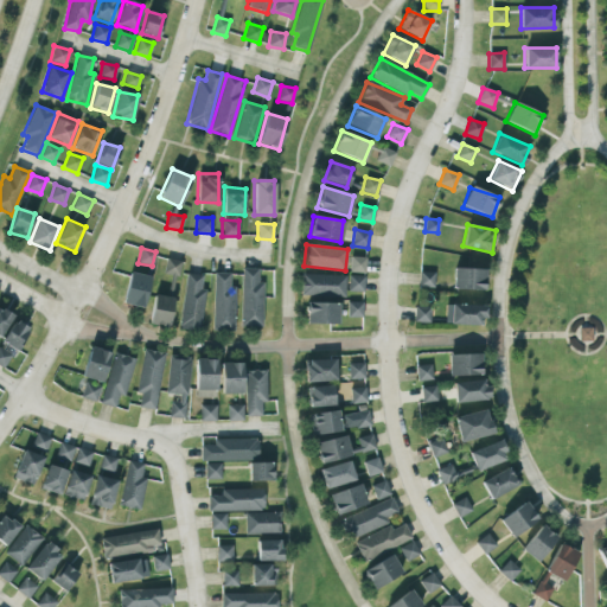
[(365,257),(350,257),(350,273),(365,273),(365,257)]
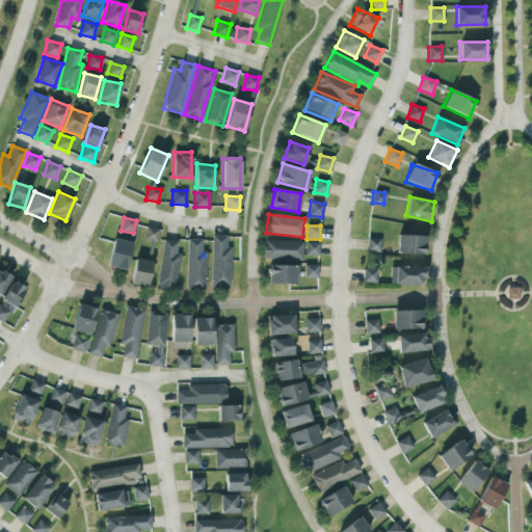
[(157,242),(159,229),(145,227),(143,240),(157,242)]
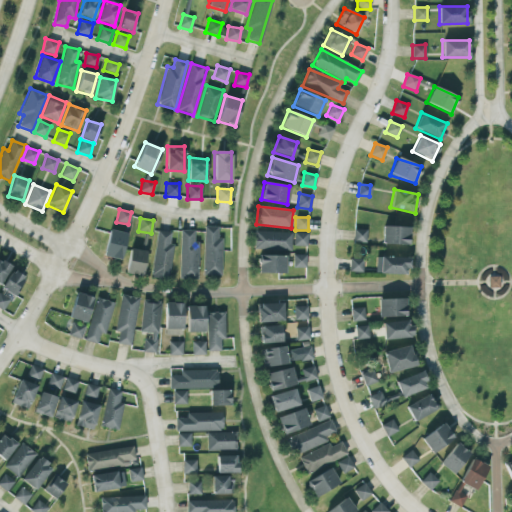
[(221,276),(222,237),(217,237),(217,227),(203,226),(203,275),(221,276)]
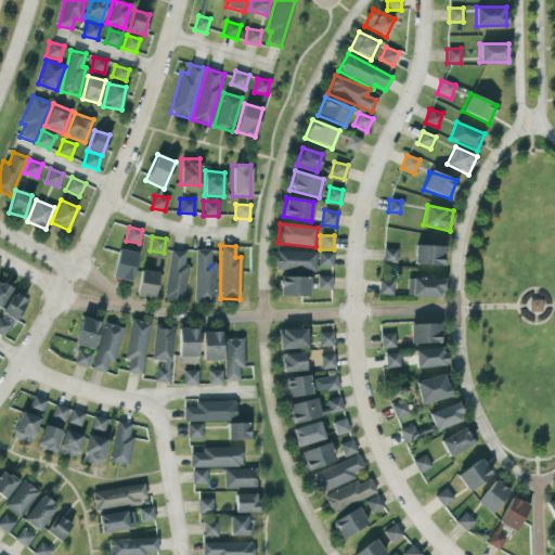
[(443,246),(415,245),(414,265),(443,266),(443,246)]
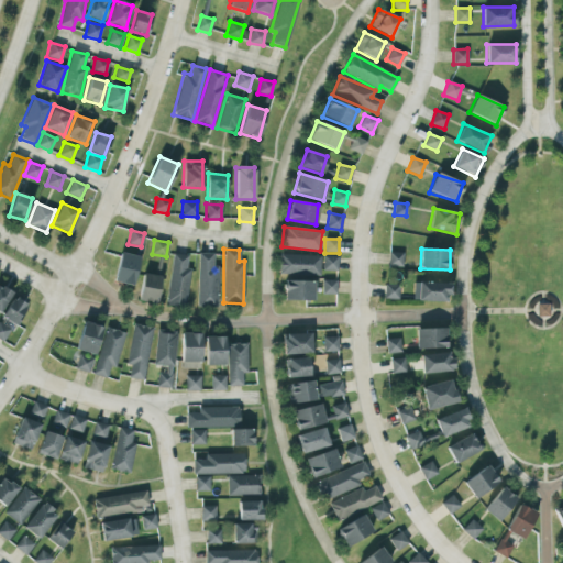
[(403,253),(388,252),(388,266),(401,266),(403,253)]
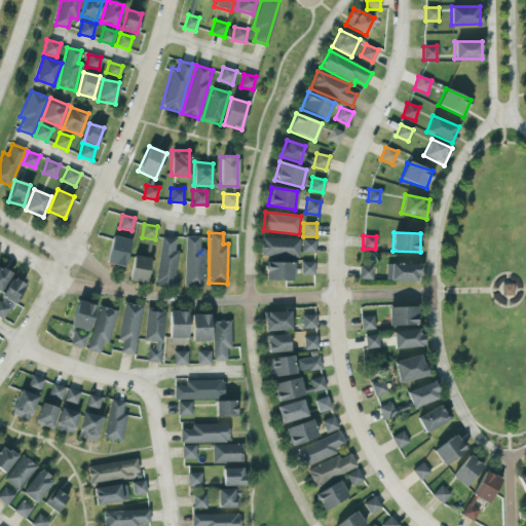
[(124,267),(129,239),(111,236),(106,263),(124,267)]
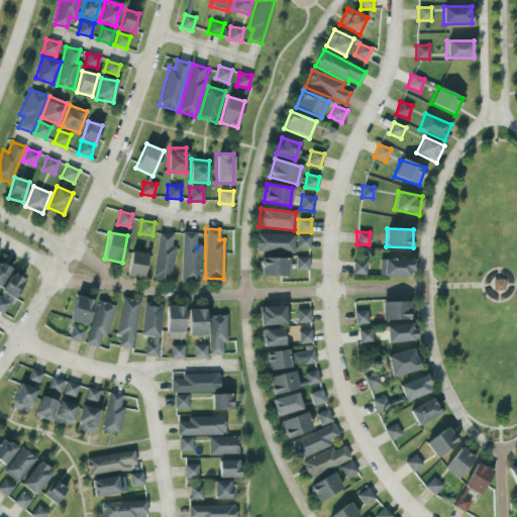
[(176,245),(171,245),(172,235),(159,232),(151,280),(170,283),(176,245)]
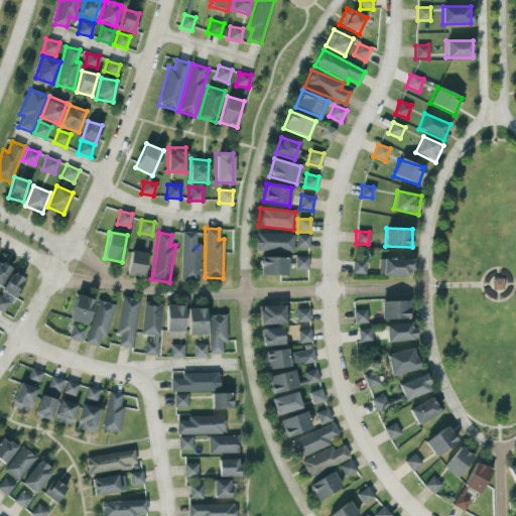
[(196,232),(181,232),(179,281),(199,281),(201,243),(195,243),(196,232)]
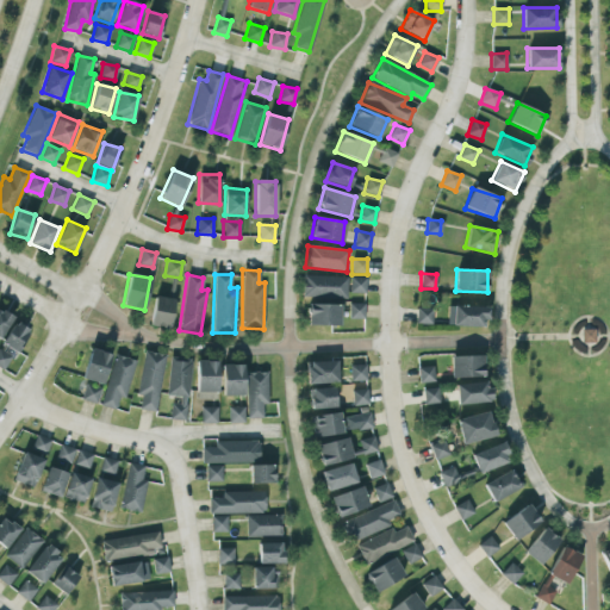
[(347,277),(303,275),(302,297),(346,298),(347,277)]
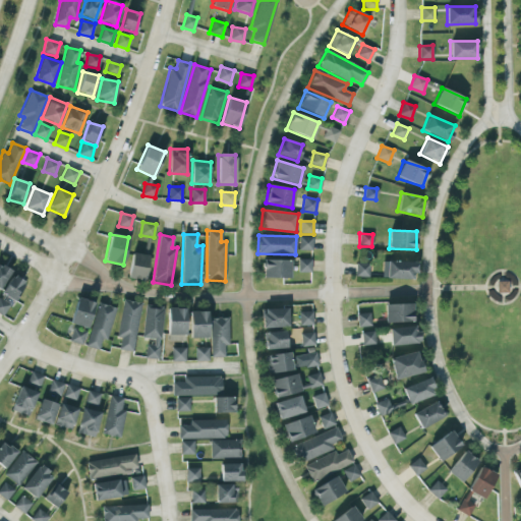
[(312,237),(299,236),(298,250),(312,250),(312,237)]
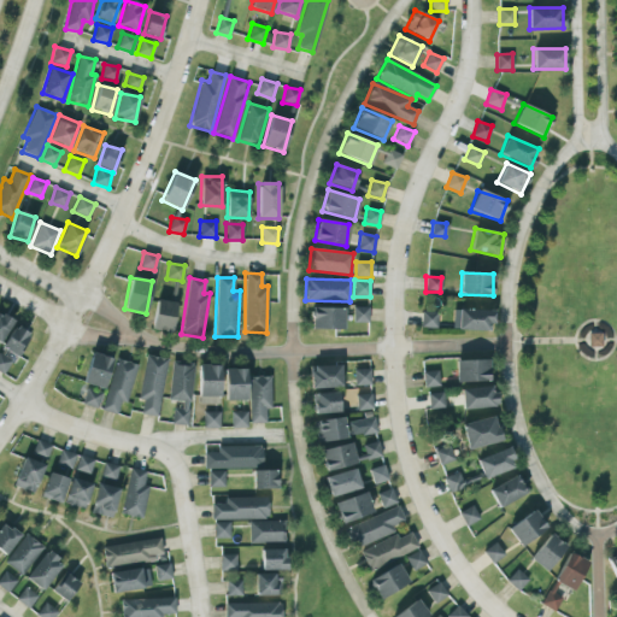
[(175,303),(156,300),(152,330),(172,331),(175,303)]
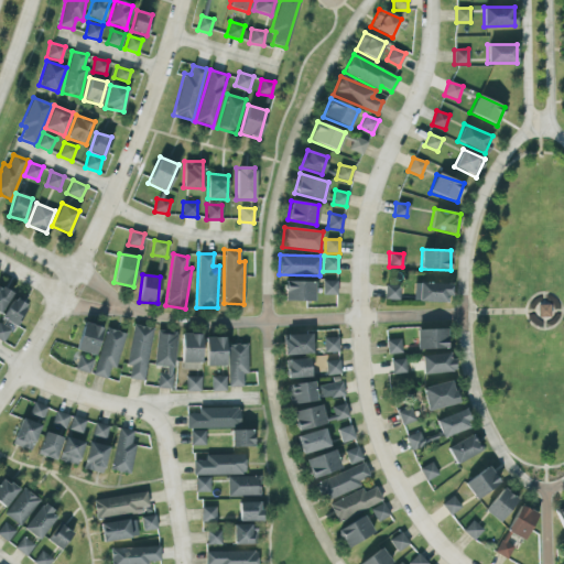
[(336,295),(337,281),(323,280),(322,294),(336,295)]
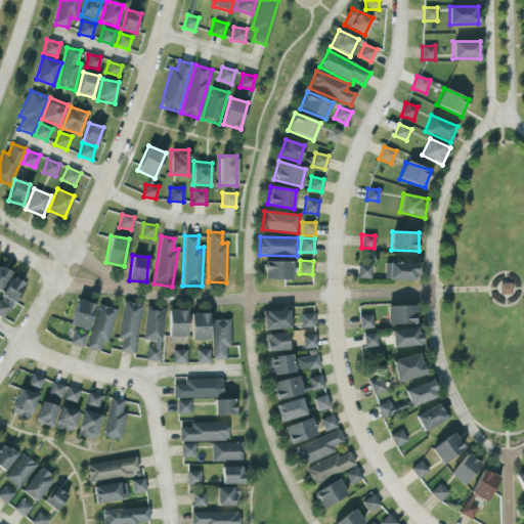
[(292,261),(264,261),(264,279),(292,279),(292,261)]
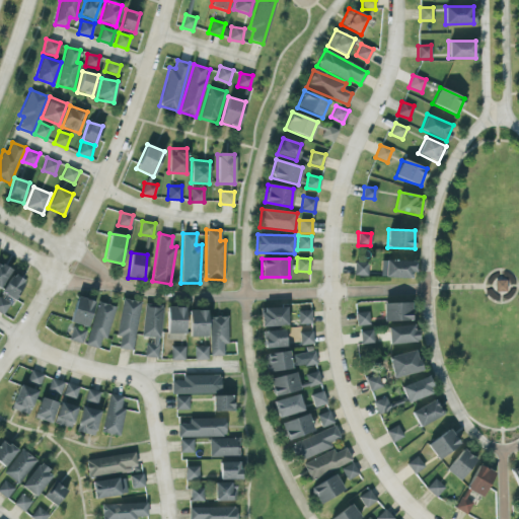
[(380,278),(414,279),(414,261),(380,260),(380,278)]
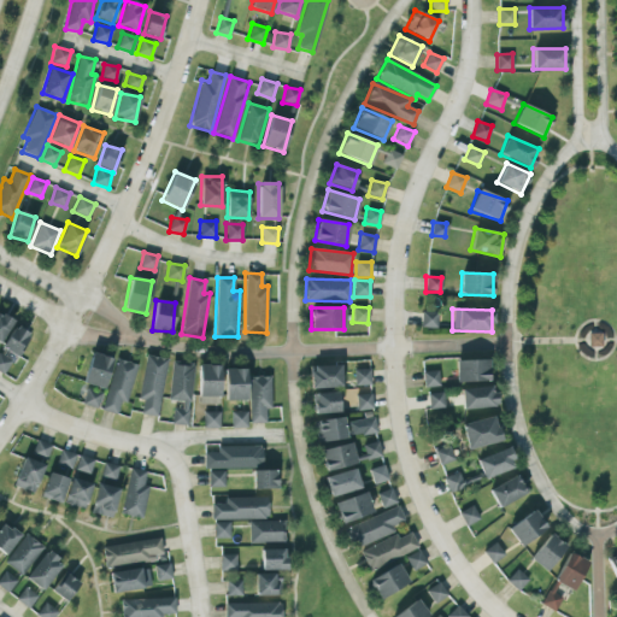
[(436,328),(438,312),(421,311),(421,328),(436,328)]
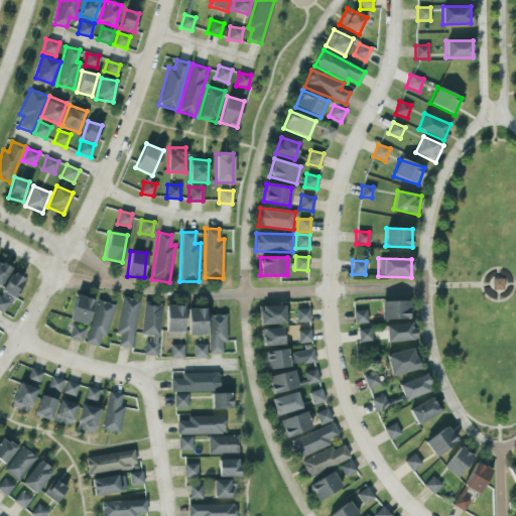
[(0,286),(10,268),(0,262),(0,286)]
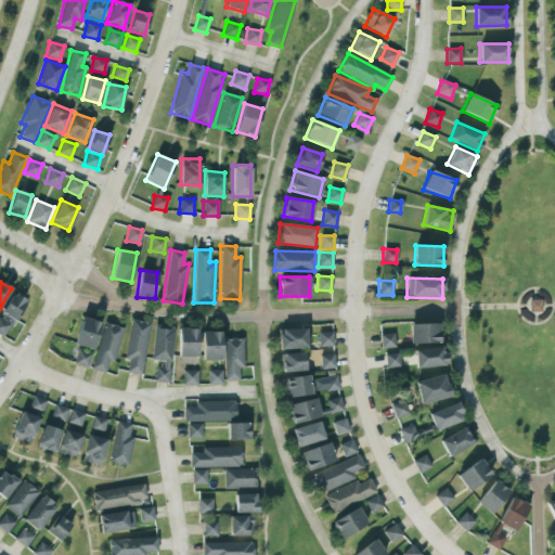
[(1,312),(16,320),(27,300),(12,293),(1,312)]
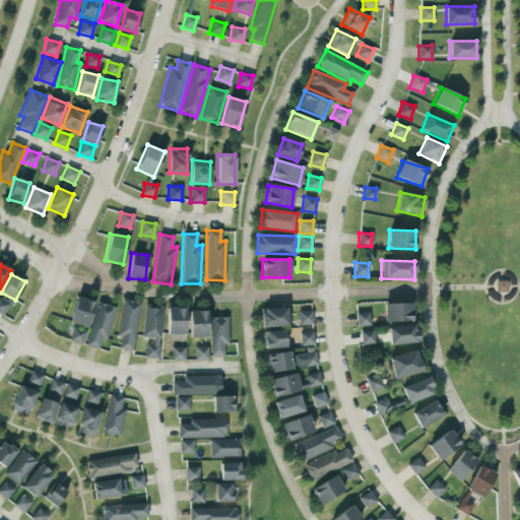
[(0,294),(0,314),(2,316),(12,301),(1,293),(0,294)]
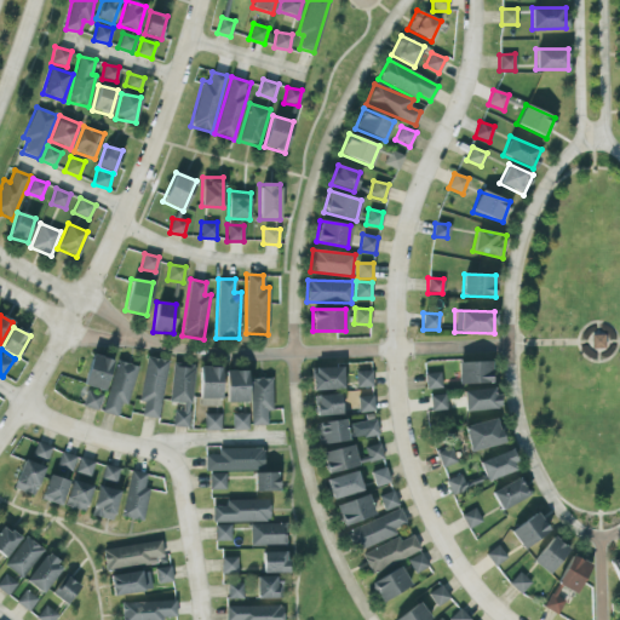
[(112,359),(90,355),(84,386),(105,390),(112,359)]
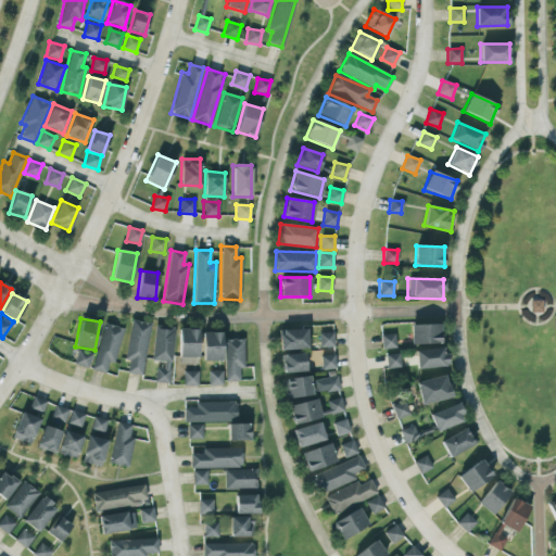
[(149,323),(129,319),(125,361),(128,362),(127,374),(143,375),(149,323)]
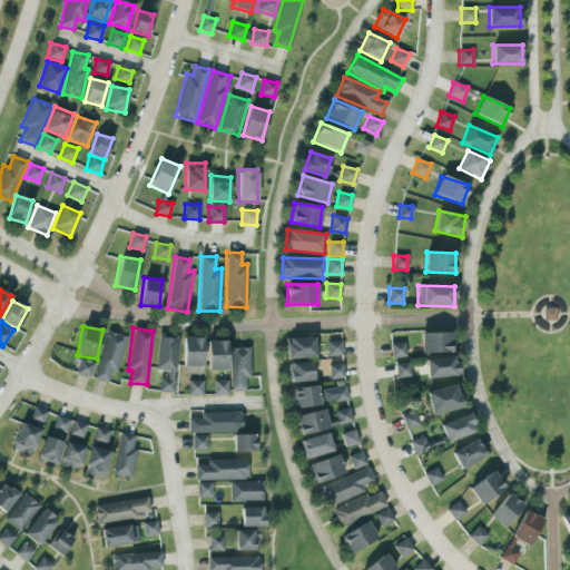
[(127,337),(107,331),(92,379),(108,383),(110,372),(116,373),(127,337)]
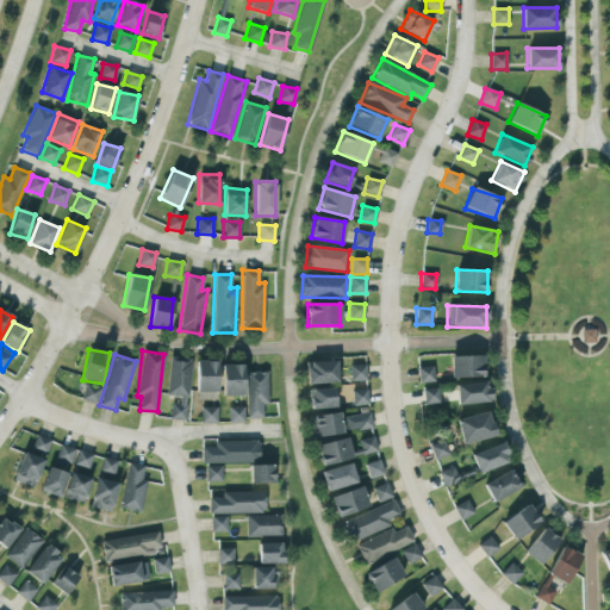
[(483,355),(450,356),(450,378),(484,377),(483,355)]
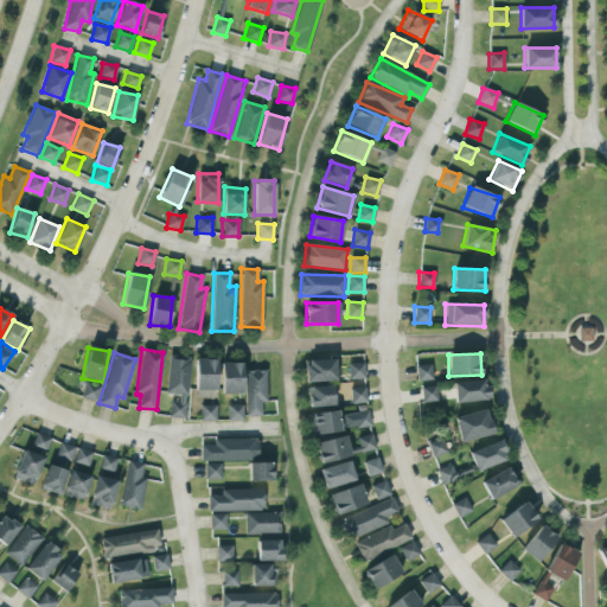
[(168,417),(185,419),(190,357),(170,355),(165,396),(170,396),(168,417)]
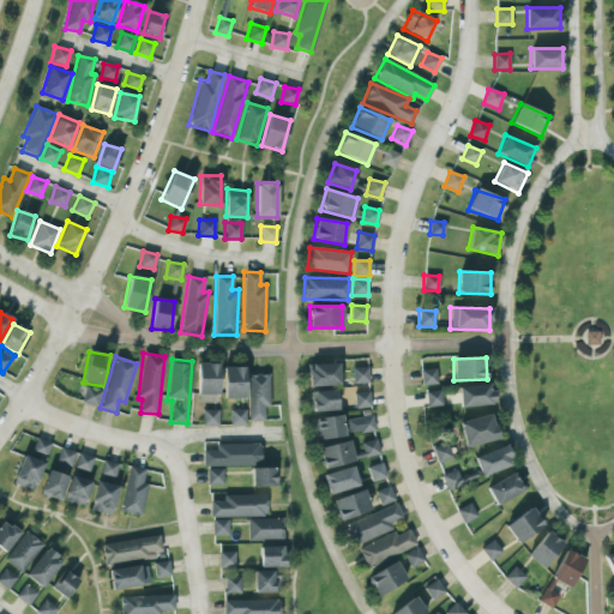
[(197,402),(218,402),(218,363),(198,362),(197,402)]
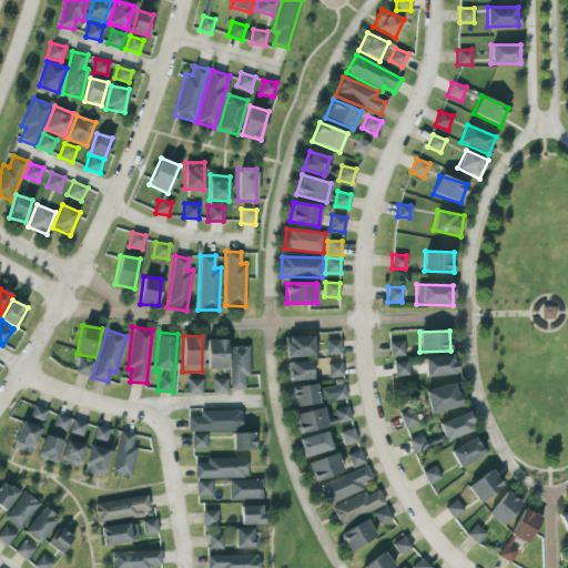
[(284,337),(285,357),(314,356),(313,336),(284,337)]
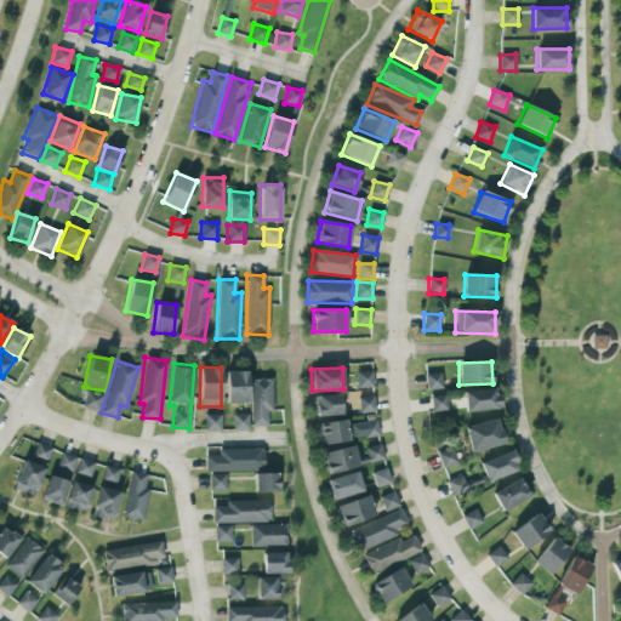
[(227,403),(248,403),(248,371),(226,371),(227,403)]
